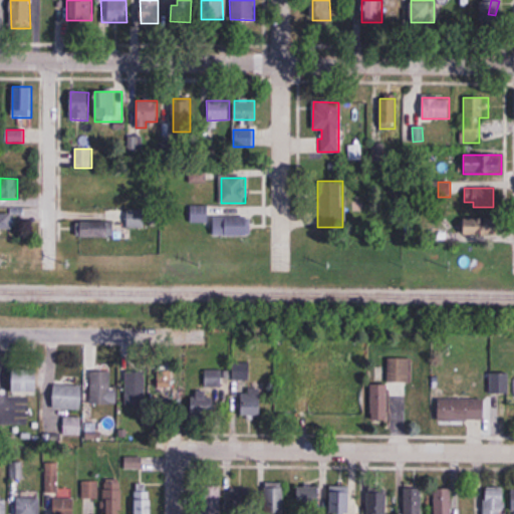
[(209,206),(191,206),(191,223),(209,223),(209,206)]
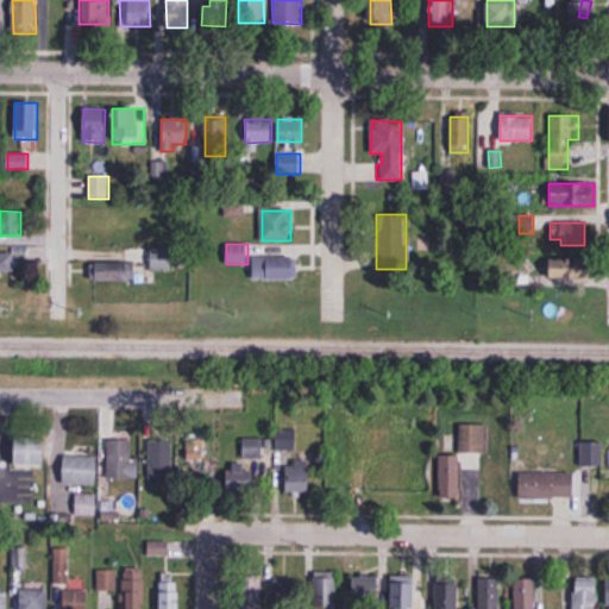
[(13,252),(0,252),(0,272),(13,272),(13,252)]
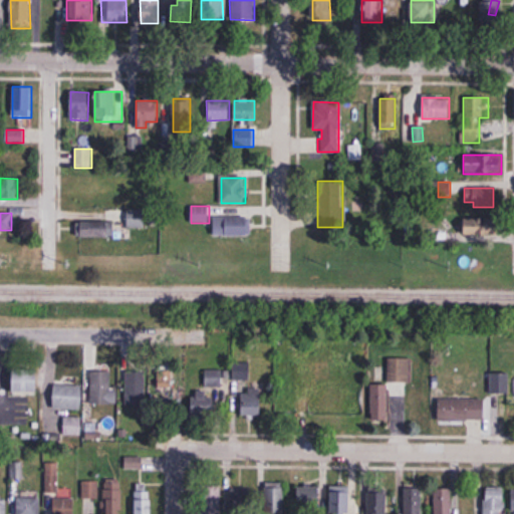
[(213,218),(213,236),(250,236),(250,218),(213,218)]
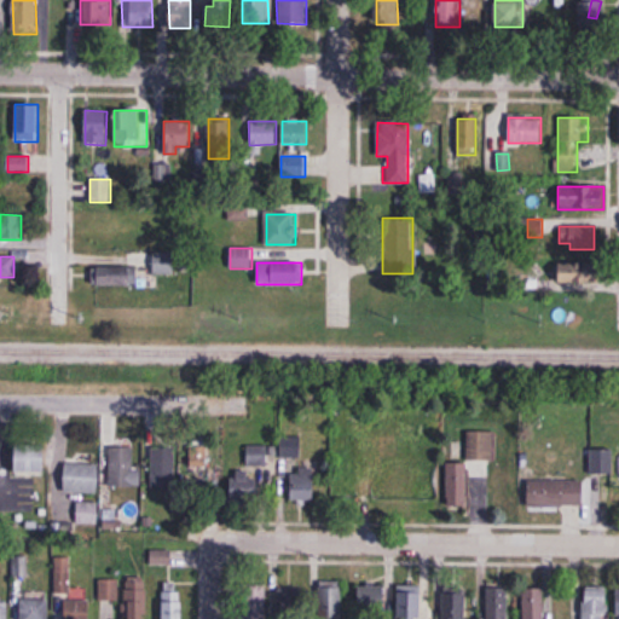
[(542,262),(542,282),(601,282),(601,262),(542,262)]
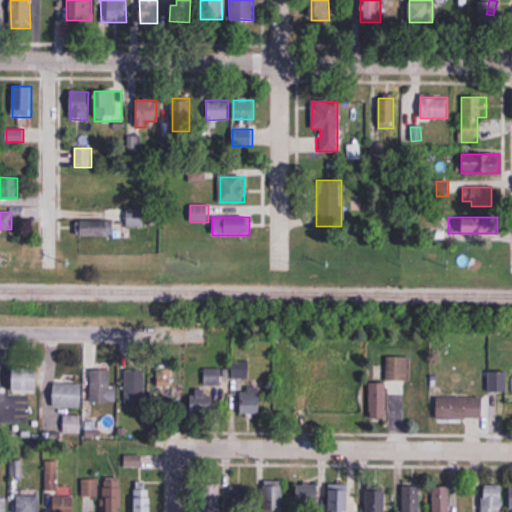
[(114,236),(114,220),(79,220),(79,236),(114,236)]
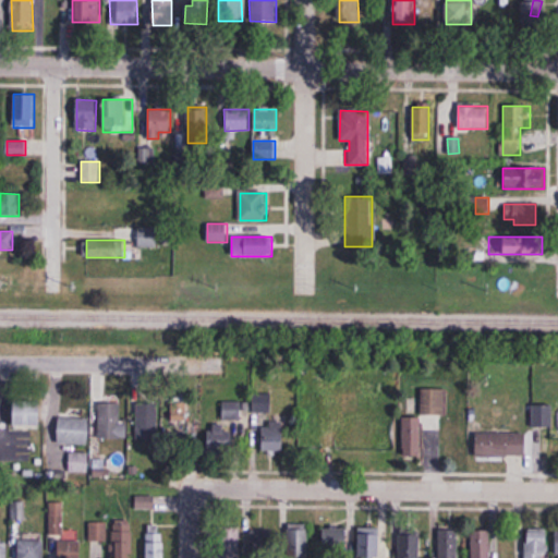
[(421,417),(410,417),(410,460),(424,460),(424,432),(439,431),(439,416),(448,416),(448,388),(421,389),(421,417)]
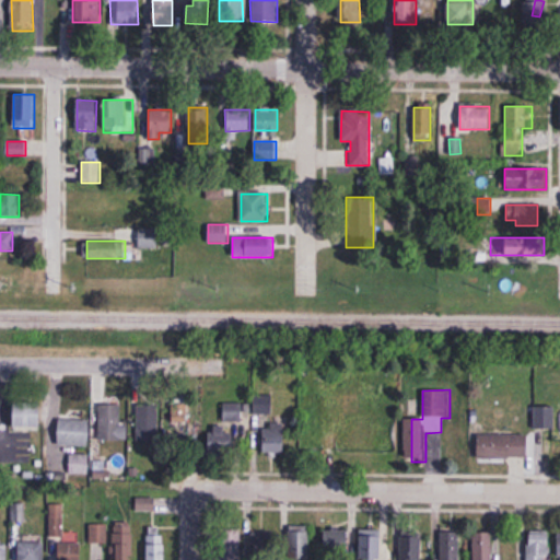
[(272,396),(254,396),(254,415),(272,415),(272,396)]
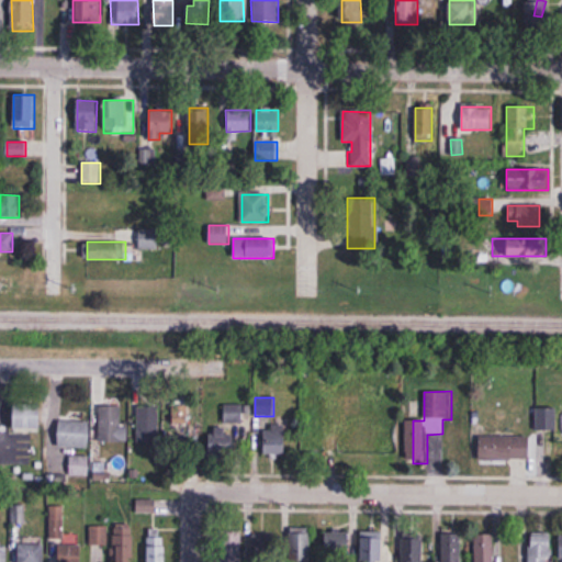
[(14,429),(41,429),(41,403),(14,403),(14,429)]
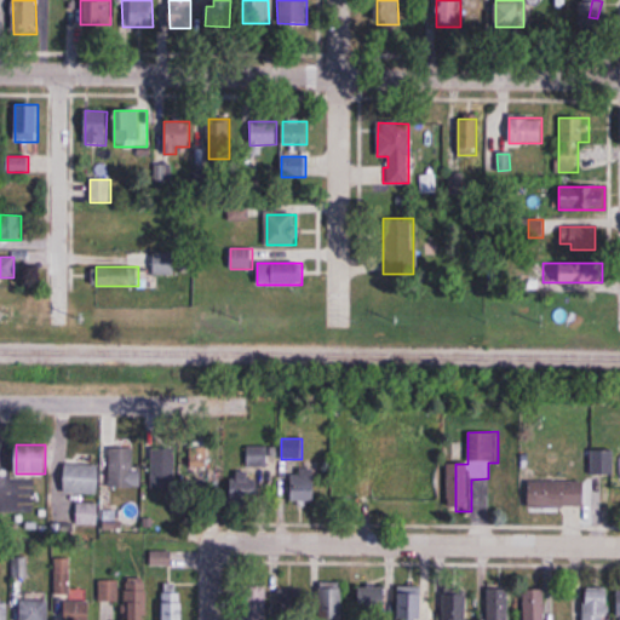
[(208,470),(208,445),(191,445),(191,470),(208,470)]
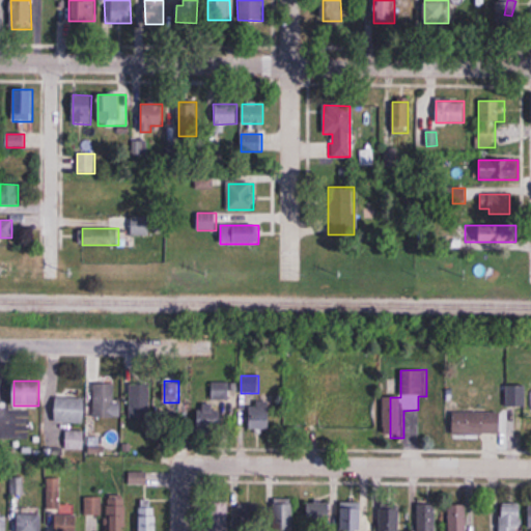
[(94,418),(120,418),(120,403),(115,403),(115,383),(94,383),(94,418)]
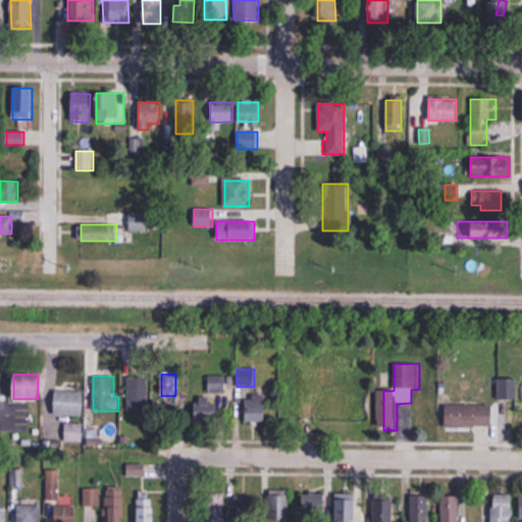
[(208,377),(208,394),(226,394),(226,377),(208,377)]
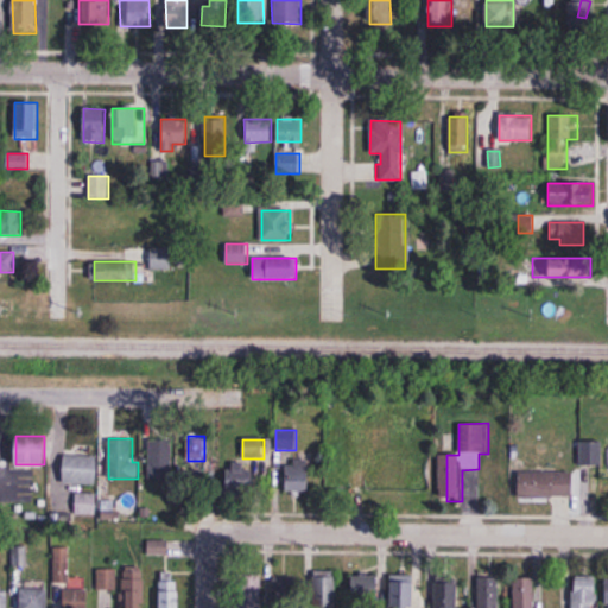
[(172,479),(172,441),(149,442),(150,479),(172,479)]
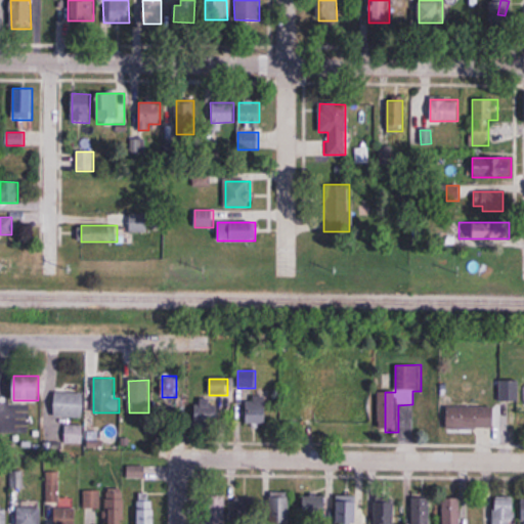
[(84,419),(84,392),(54,392),(54,419),(84,419)]
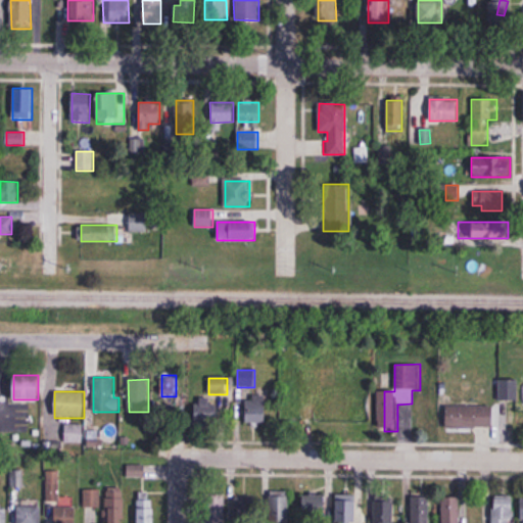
[(245,424),(265,424),(265,398),(246,397),(245,424)]
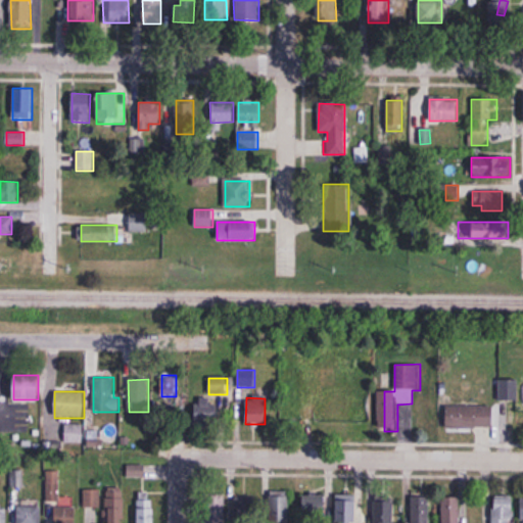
[(219,400),(195,400),(195,424),(219,424),(219,400)]
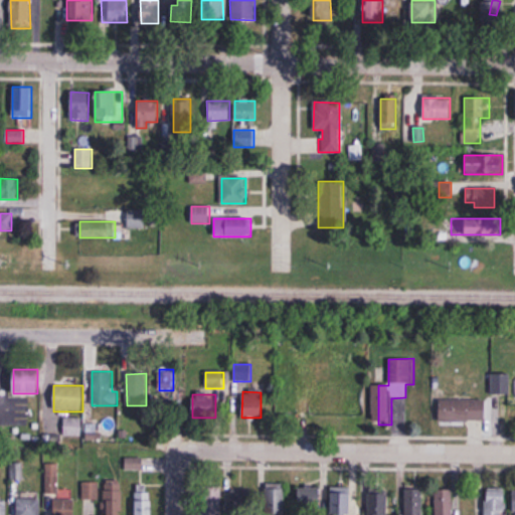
[(486,422),(486,400),(440,400),(440,422),(486,422)]
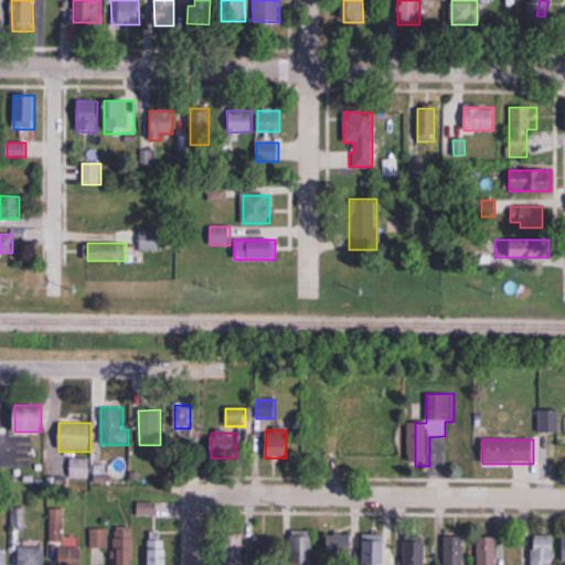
[(155,502),(137,503),(137,516),(156,515),(155,502)]
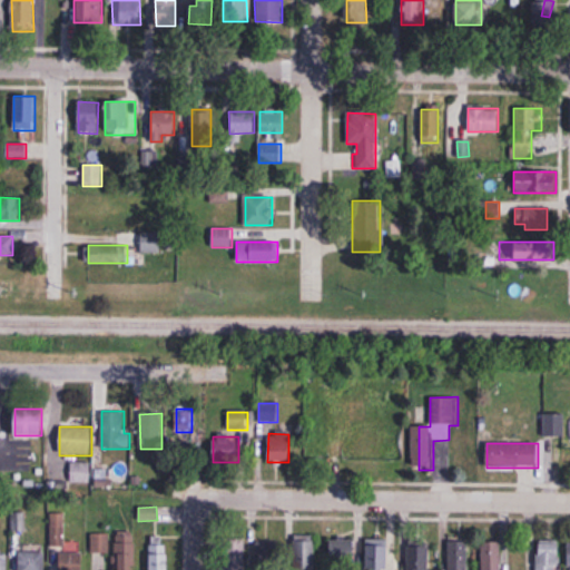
[(82,569),(82,552),(66,552),(66,527),(51,527),(51,569),(82,569)]
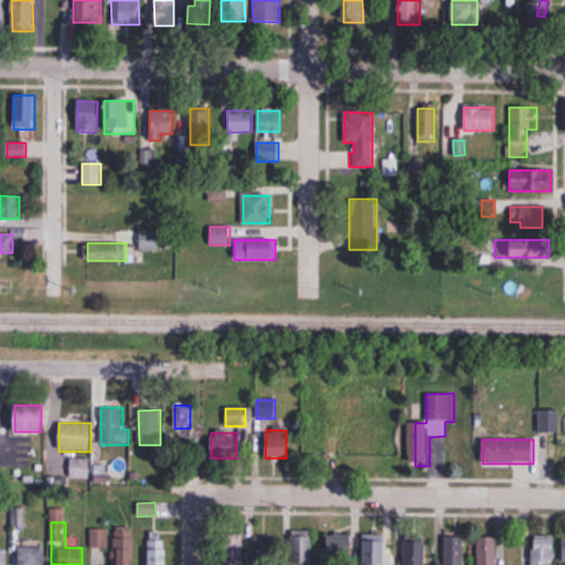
[(109,550),(109,529),(92,529),(92,564),(104,564),(104,550),(109,550)]
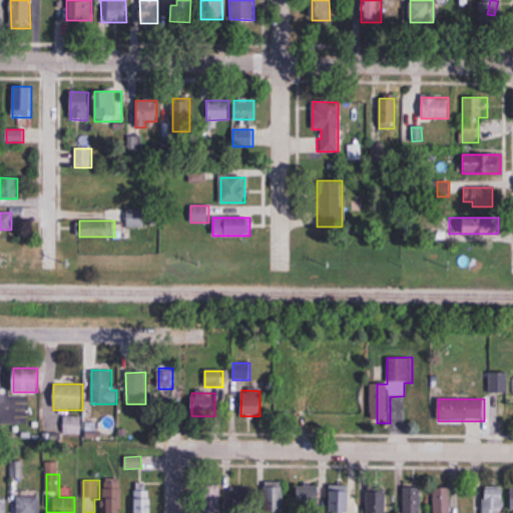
[(104,480),(103,512),(121,512),(121,480),(104,480)]
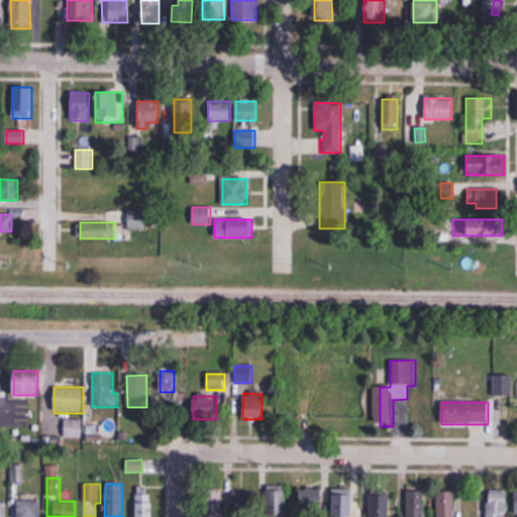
[(222,516),(222,490),(209,490),(209,516),(222,516)]
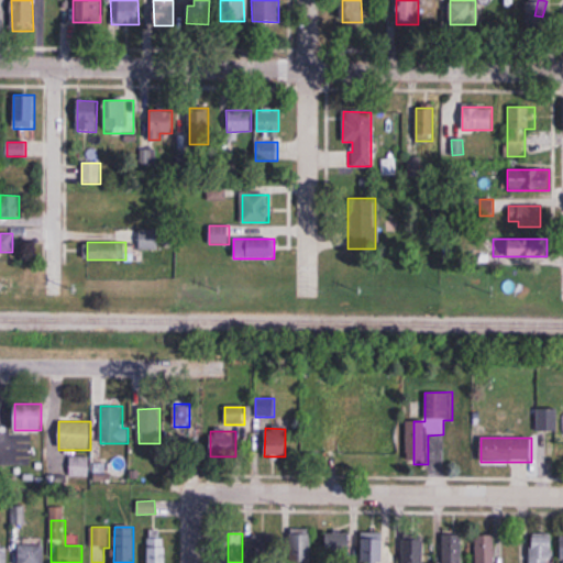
[(310,562),(311,534),(291,534),(290,562),(310,562)]
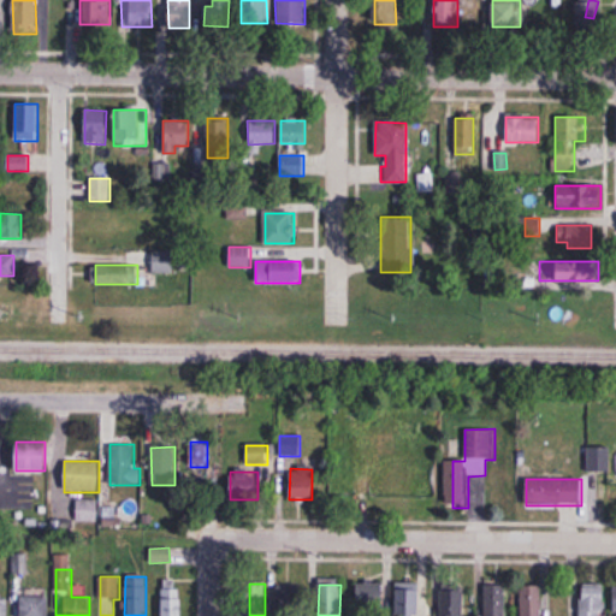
[(386,611),(386,585),(356,585),(356,611),(386,611)]
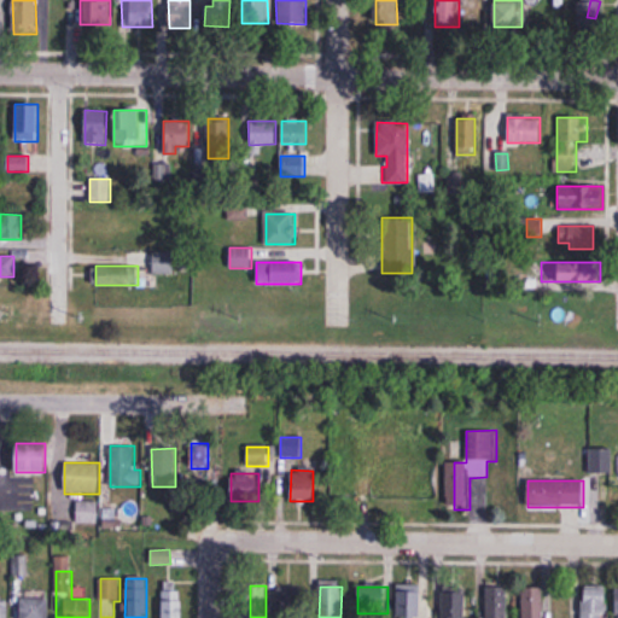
[(421,617),(421,587),(397,587),(397,617),(421,617)]
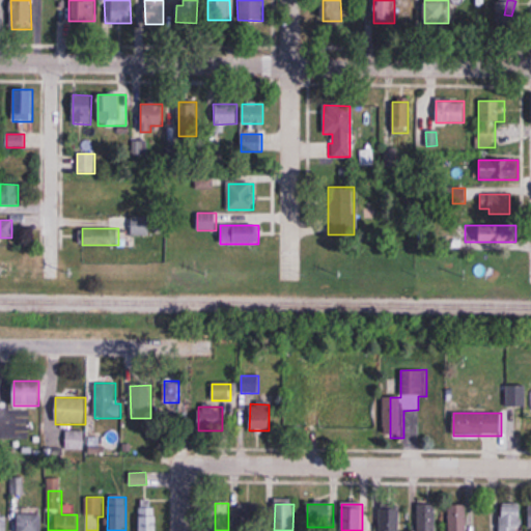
[(435,530),(436,504),(418,504),(417,530),(435,530)]
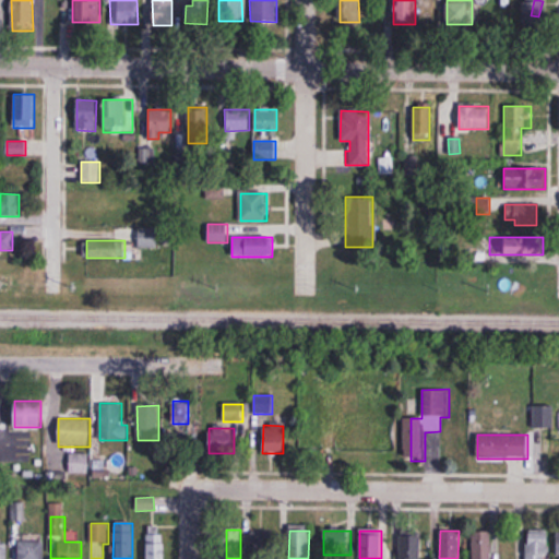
[(525,558),(548,558),(548,531),(525,531),(525,558)]
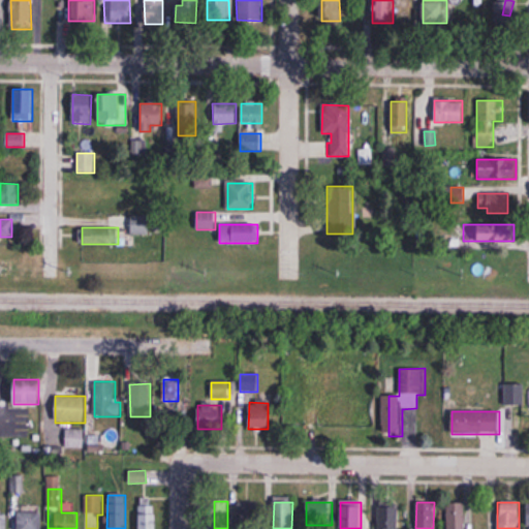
[(446,528),(465,528),(465,503),(447,503),(446,528)]
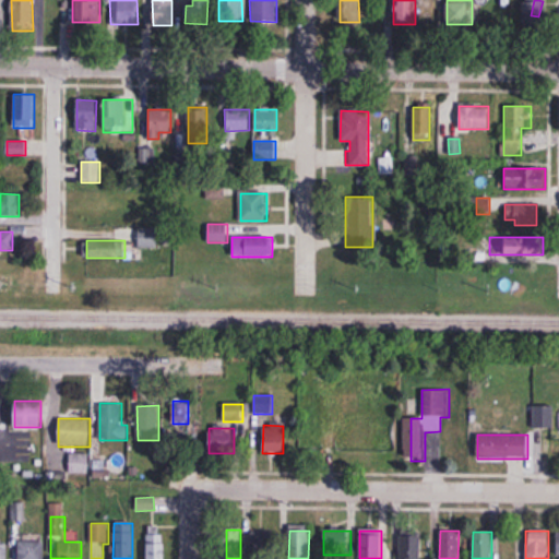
[(165,558),(165,533),(147,533),(147,558),(165,558)]
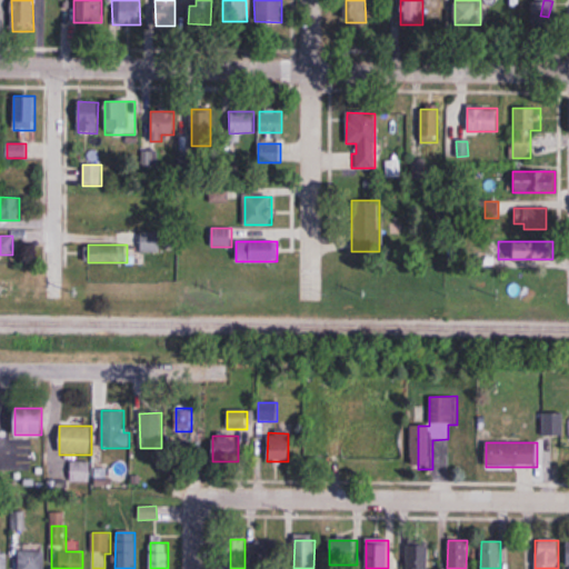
[(408,568),(428,568),(428,542),(409,542),(408,568)]
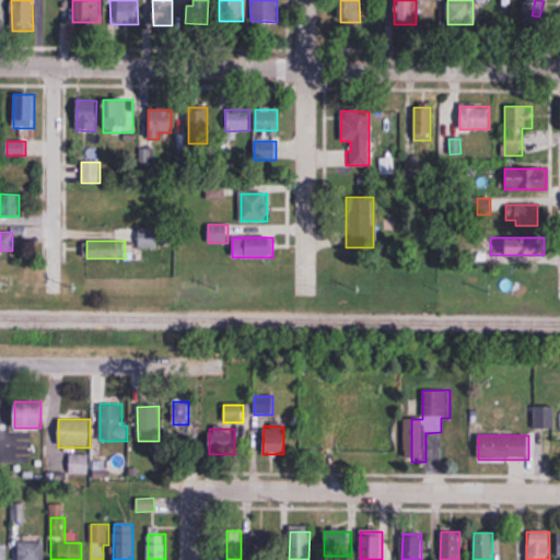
[(279,559),(279,535),(252,535),(251,559),(279,559)]
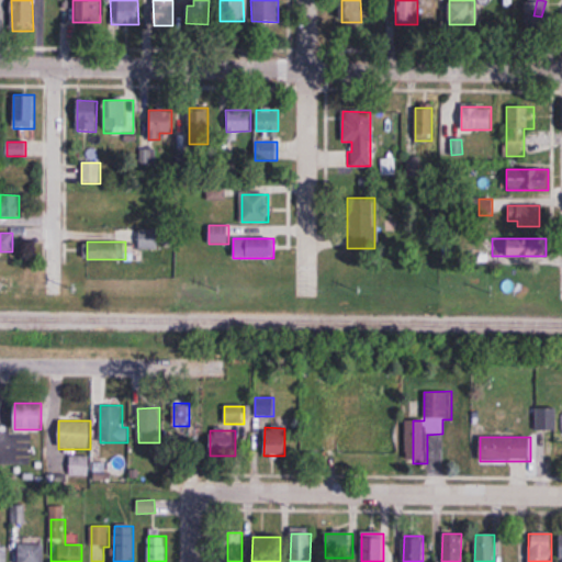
[(43,561),(44,546),(19,546),(18,561),(43,561)]
